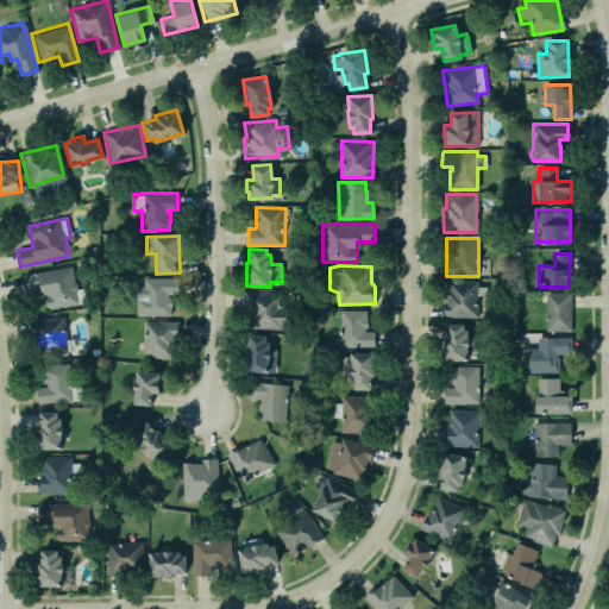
[(23,275),(25,292),(43,289),(46,308),(87,302),(85,288),(76,289),(73,267),(23,275)]
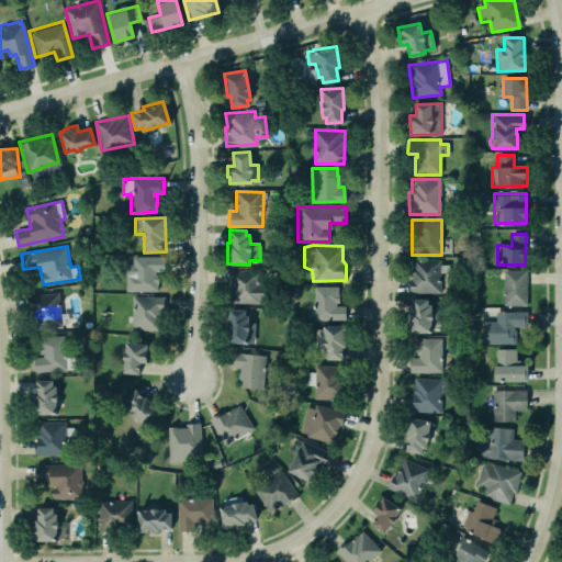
[(124,291),(157,292),(158,271),(164,271),(165,257),(133,256),(133,265),(124,265),(124,291)]
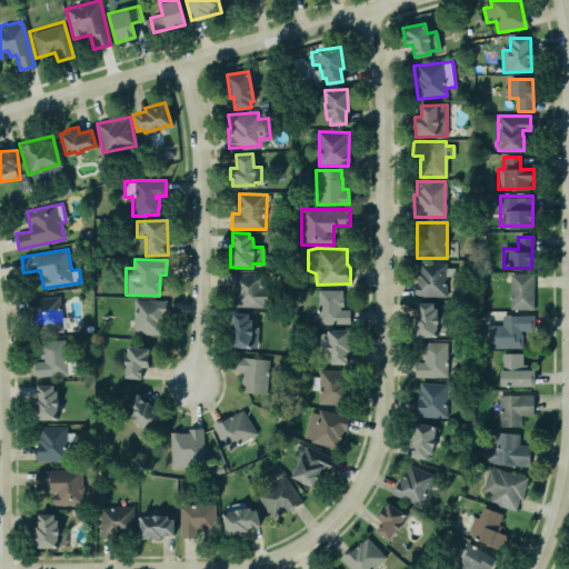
[(417,297),(446,297),(446,262),(416,263),(417,297)]
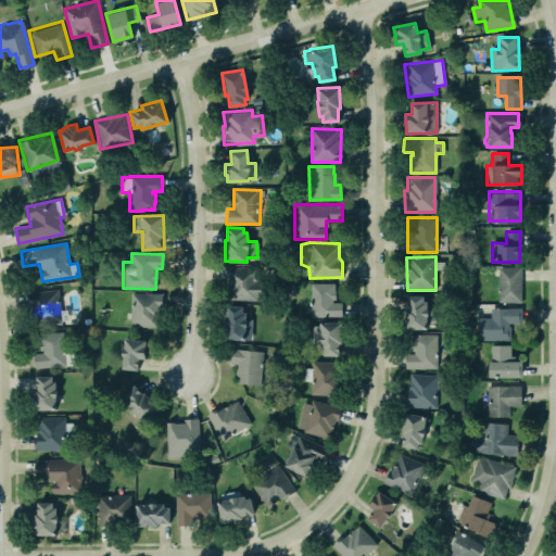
[(228,301),(260,301),(260,267),(227,267),(228,301)]
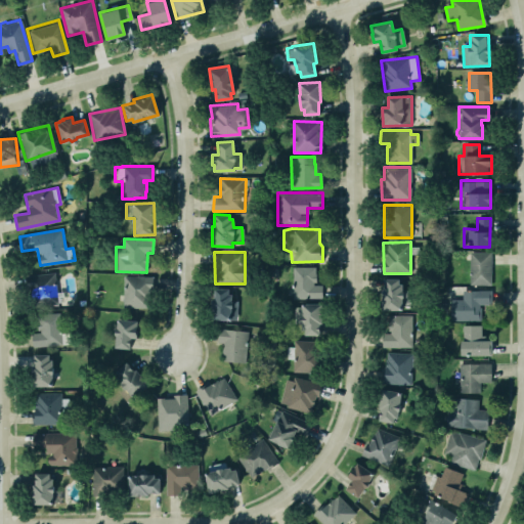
[(491,285),(491,252),(470,252),(470,285),(491,285)]
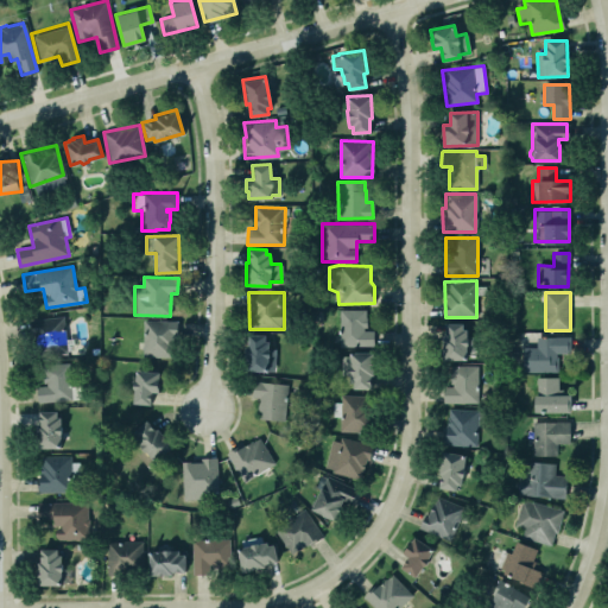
[(366,310),(340,310),(340,346),(374,347),(374,330),(366,330),(366,310)]
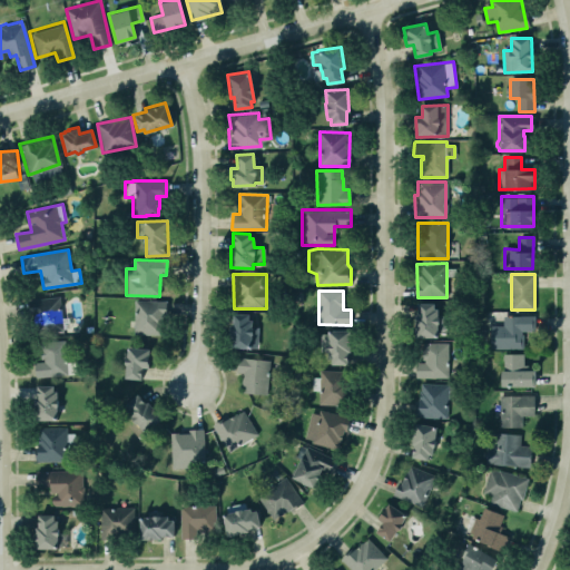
[(31,298),(32,332),(62,331),(61,297),(31,298)]
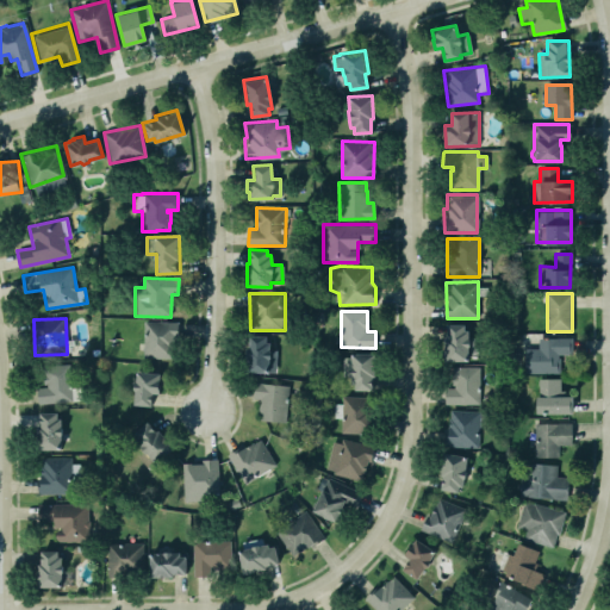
[(143,358),(174,359),(175,322),(144,322),(143,358)]
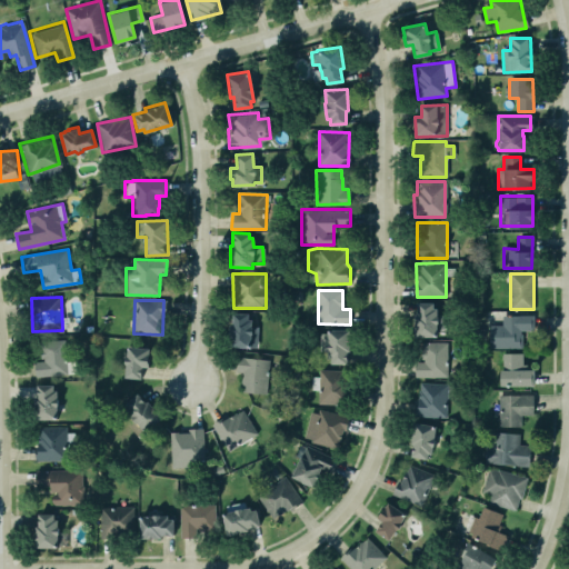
[(415,301),(431,301),(431,308),(435,308),(435,315),(437,316),(438,315),(445,315),(445,332),(436,332),(436,337),(412,337),(412,315),(416,315),(415,301)]
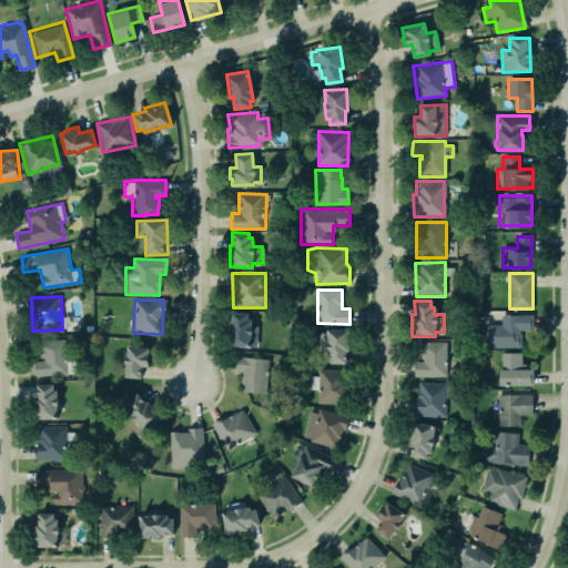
[(231,312),(231,324),(227,324),(227,345),(250,346),(256,346),(256,325),(251,325),(251,318),(246,318),(247,312),(231,312)]
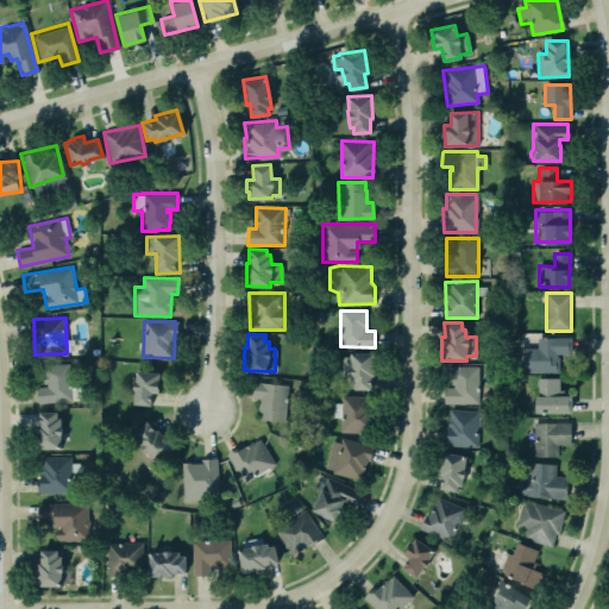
[(522,346),(535,346),(535,337),(569,337),(570,353),(554,353),(554,357),(557,357),(557,372),(522,372),(522,346)]
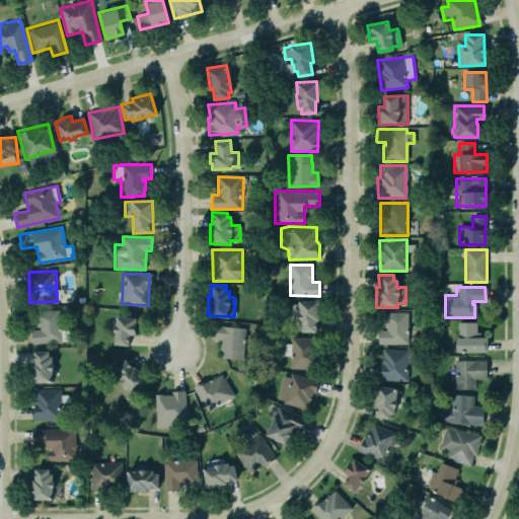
[(318,331),(317,301),(291,302),(291,320),(301,319),(301,332),(318,331)]
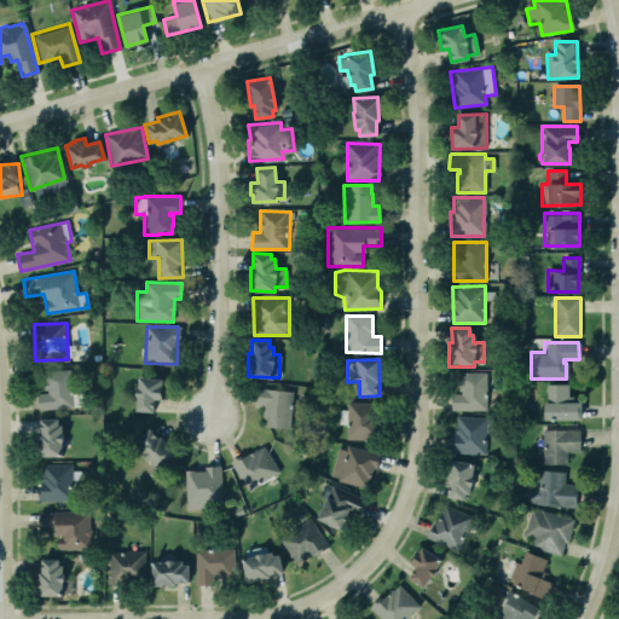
[(38,393),(39,409),(81,408),(81,392),(73,393),(71,370),(44,371),(44,393),(38,393)]
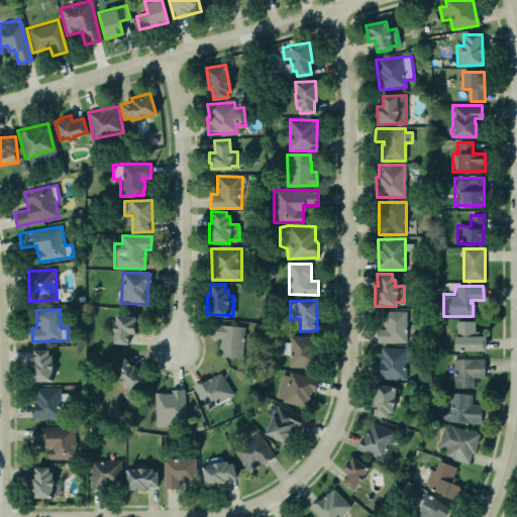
[(404,310),(382,310),(381,325),(384,325),(384,328),(376,328),(376,334),(376,341),(404,341),(404,310)]
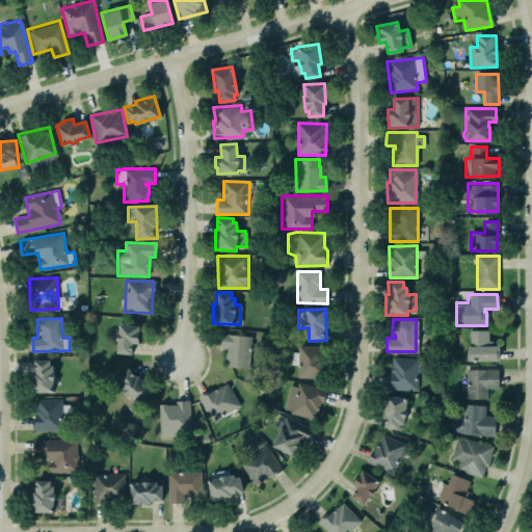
[(117,323),(114,353),(131,354),(132,342),(137,343),(139,325),(117,323)]
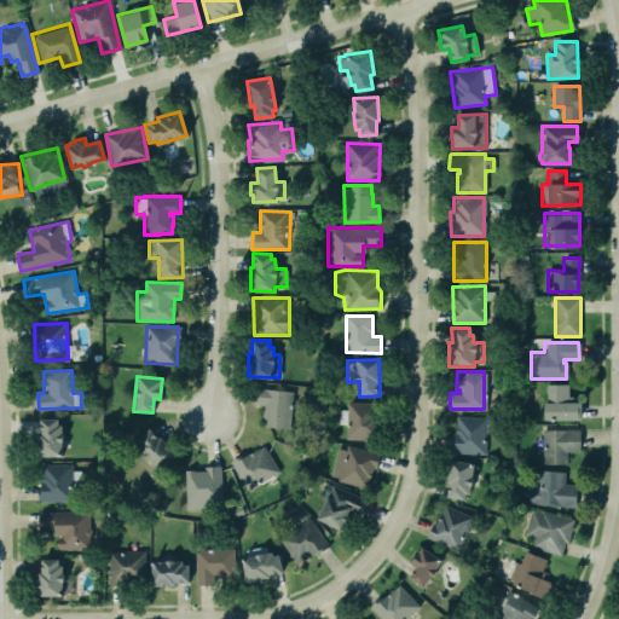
[(545,383),(545,401),(543,401),(543,418),(579,418),(579,401),(572,401),(572,395),(567,395),(567,383),(545,383)]
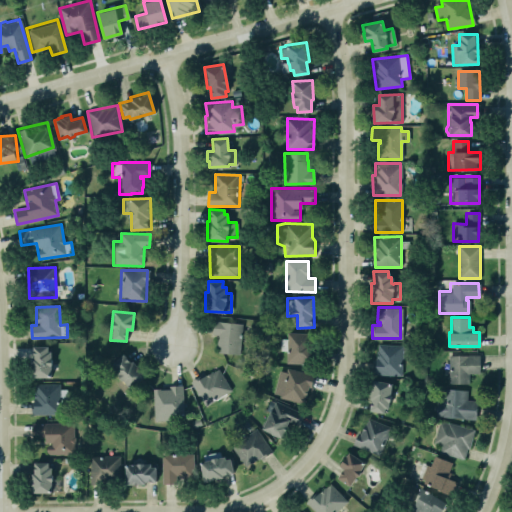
[(212,320),(241,323),(238,354),(215,352),(217,334),(211,334),(212,320)]
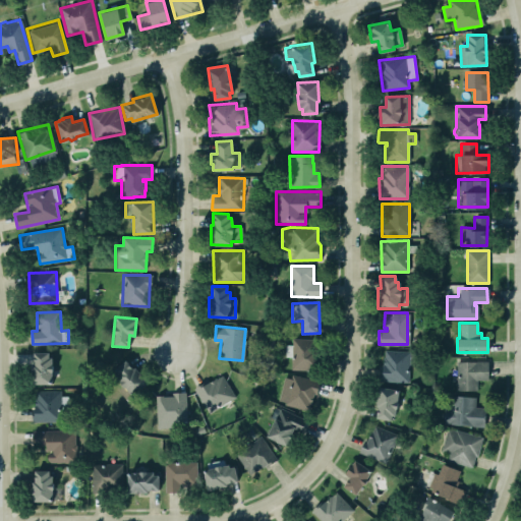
[(291,338),(320,338),(320,369),(290,369),(291,338)]
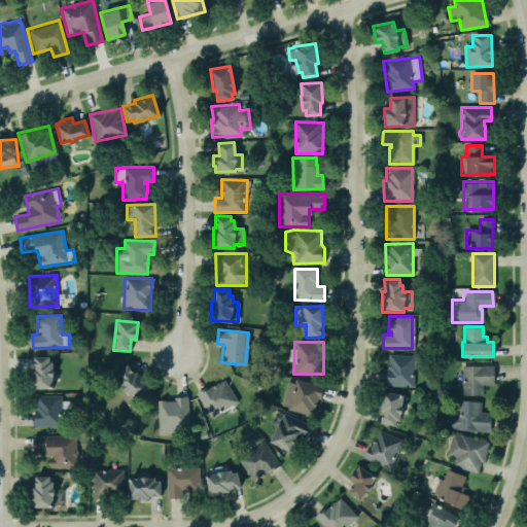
[(382,384),(412,386),(414,355),(388,354),(388,361),(384,361),(382,384)]
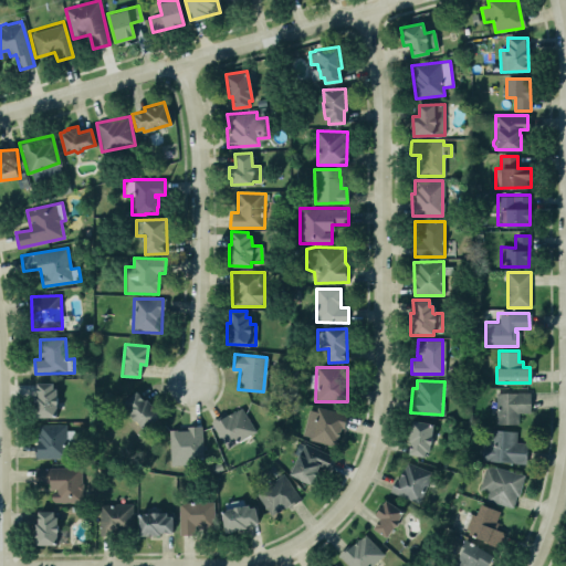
[(35,383),(51,383),(51,388),(55,388),(55,416),(33,417),(32,394),(35,394),(35,383)]
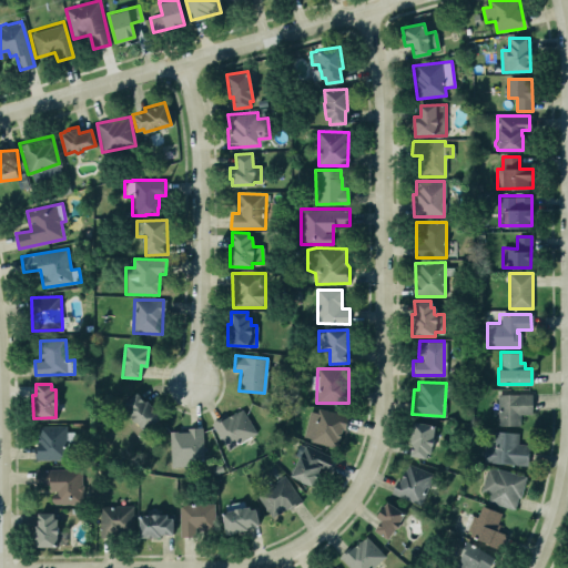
[(137,393),(124,403),(128,407),(125,408),(143,430),(160,416),(146,401),(143,402),(137,393)]
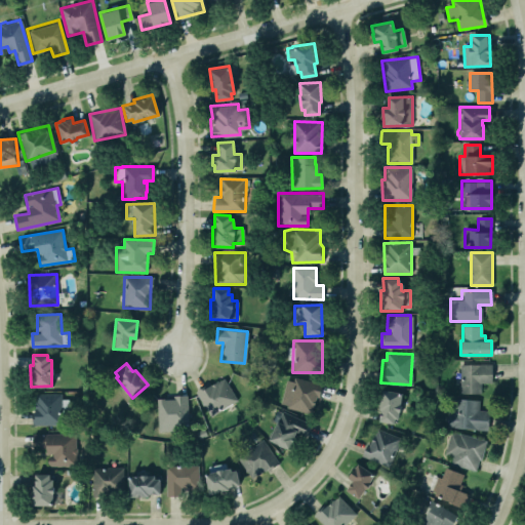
[(459,394),(481,394),(481,384),(492,384),(492,364),(460,364),(459,394)]
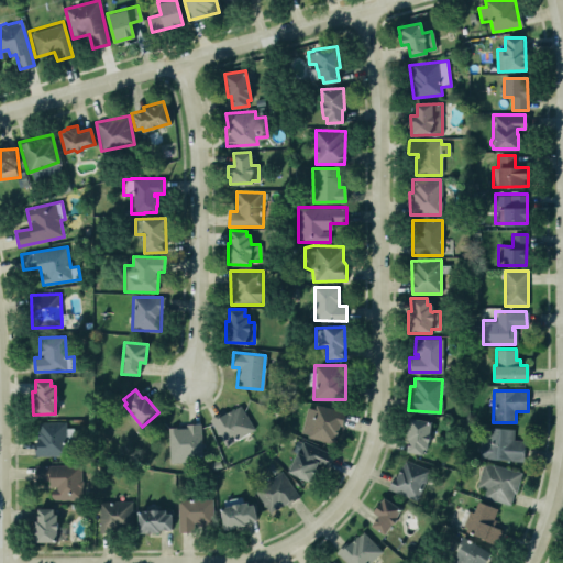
[(208,419),(224,445),(253,428),(239,405),(232,409),(231,408),(225,412),(224,411),(220,415),(219,412),(208,419)]
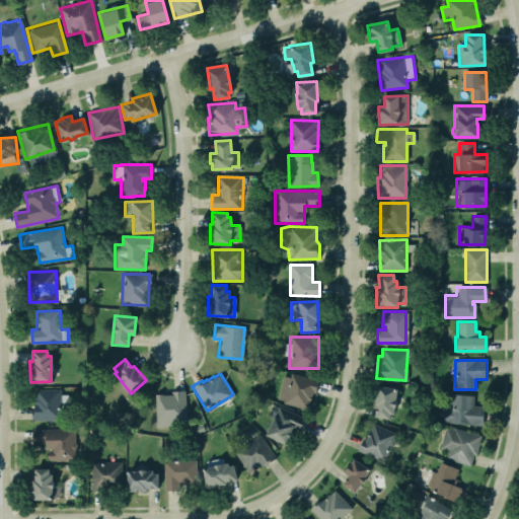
[(289,373),(288,376),(281,374),(275,398),(282,400),(281,402),(305,410),(311,390),(313,391),(316,380),(289,373)]
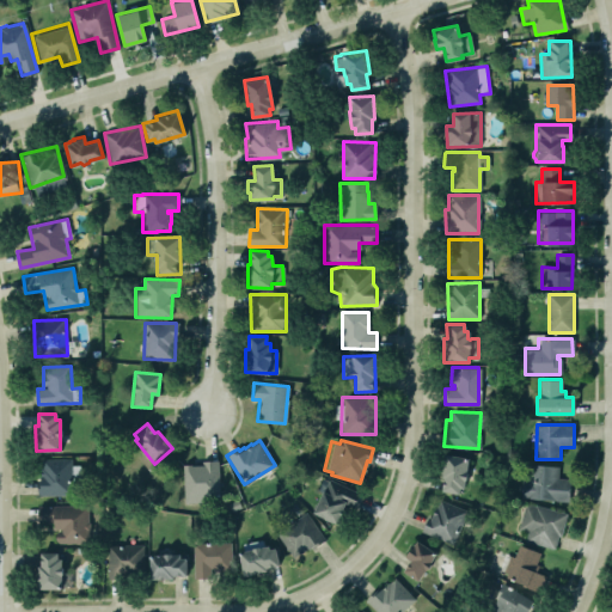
[(445,454),(467,458),(465,471),(466,472),(466,478),(464,481),(463,488),(459,487),(458,493),(441,490),(444,477),(441,477),(445,454)]
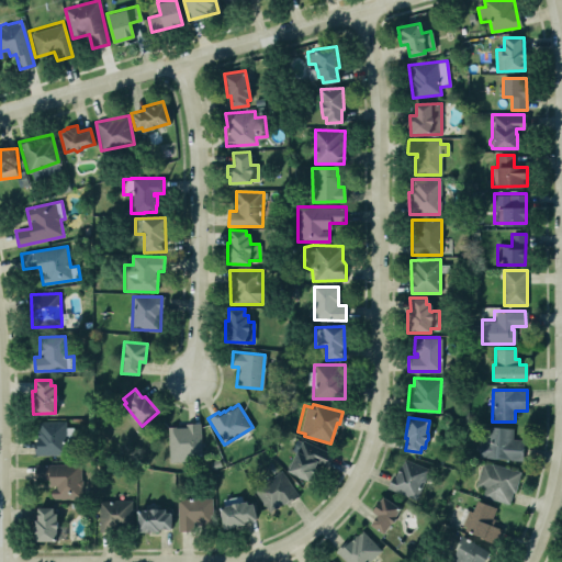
[(34,419),(65,418),(65,425),(72,425),(74,442),(65,444),(66,454),(32,457),(31,444),(34,431),(34,419)]
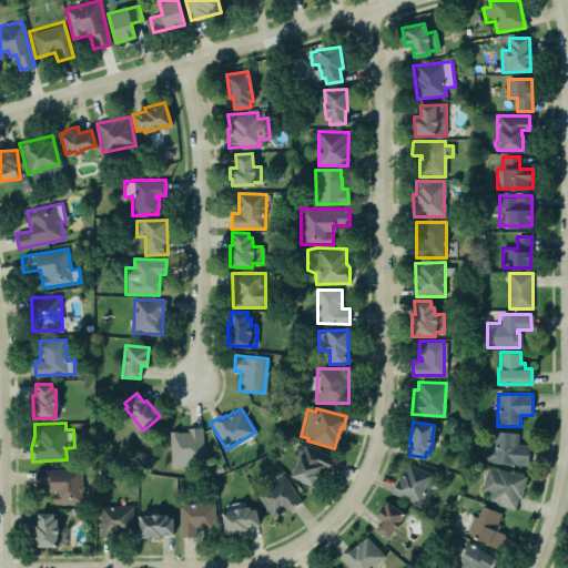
[(168,432),(186,430),(186,426),(201,426),(202,465),(169,466),(168,432)]
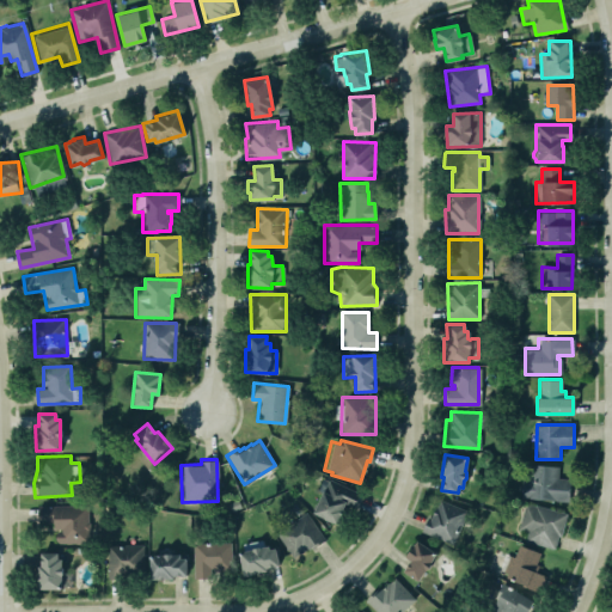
[(568,478),(567,501),(519,497),(519,490),(516,490),(516,484),(520,484),(521,476),(526,476),(526,464),(557,466),(556,477),(568,478)]
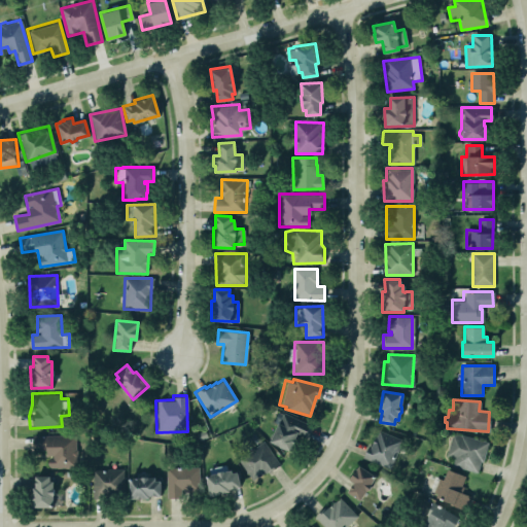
[(280,418),(274,416),(277,411),(309,424),(305,435),(296,432),(289,449),(270,441),(280,418)]
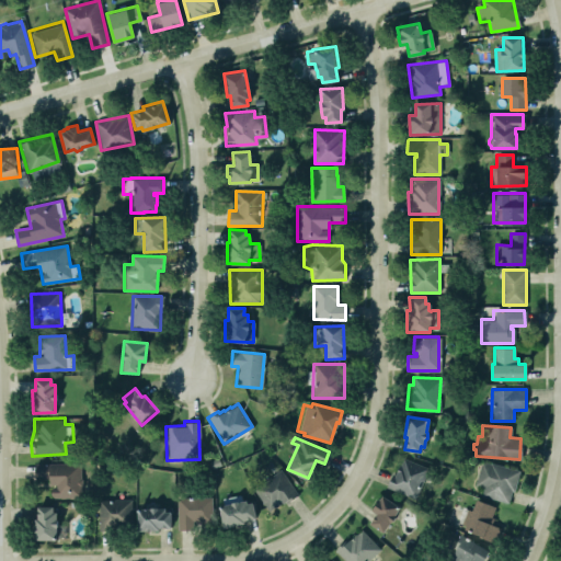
[(401,456),(428,467),(414,499),(385,487),(390,473),(393,474),(401,456)]
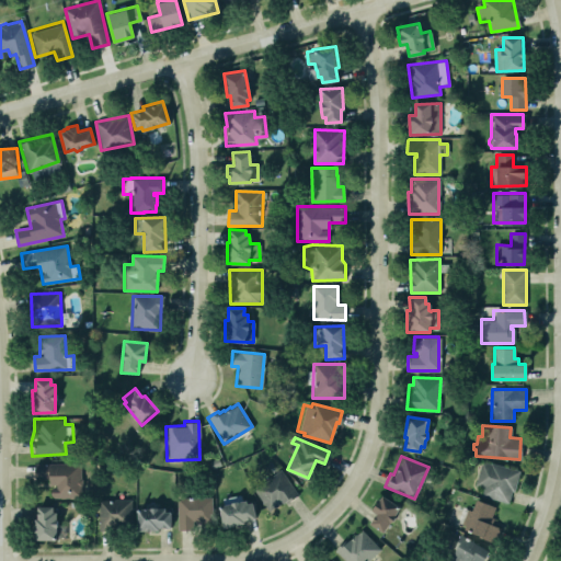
[(518,470),(481,460),(474,485),(483,488),(481,496),(510,504),(518,470)]
